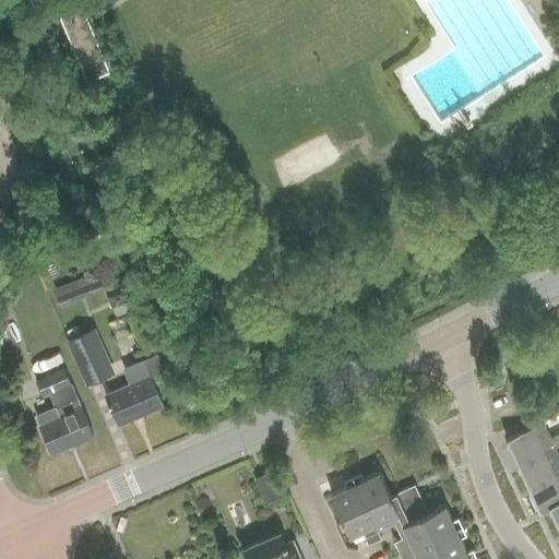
[(109,71),(81,4),(59,14),(86,81),(109,71)]
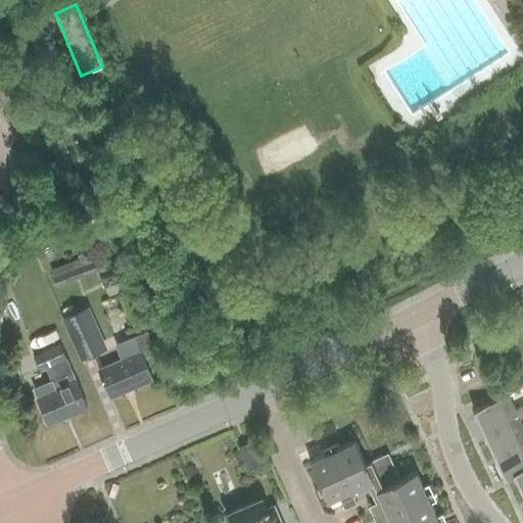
[(91,254),(91,252),(50,268),(56,285),(59,284),(61,287),(73,283),(72,280),(97,270),(93,260),(100,258),(97,251),(91,254)]
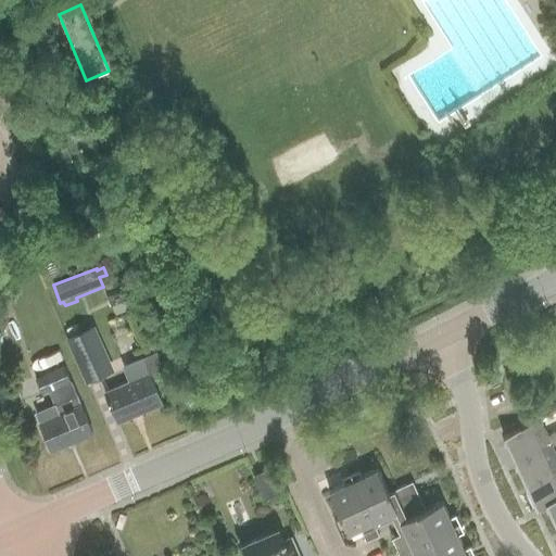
[(124,290),(106,298),(110,305),(113,304),(116,313),(131,306),(124,290)]
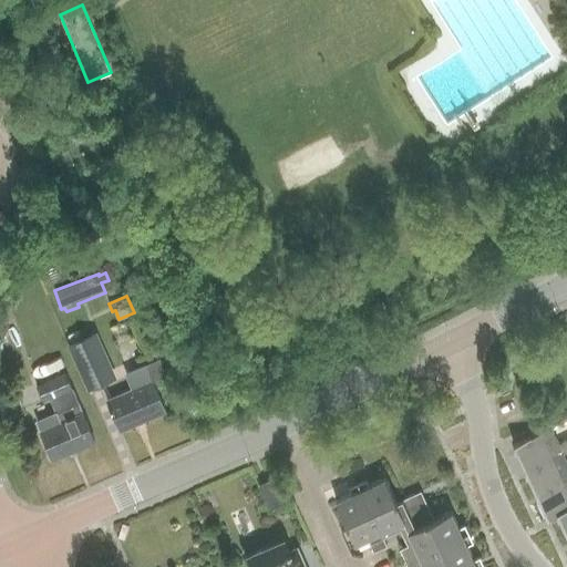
[(88,390),(116,378),(95,331),(66,344),(88,390)]
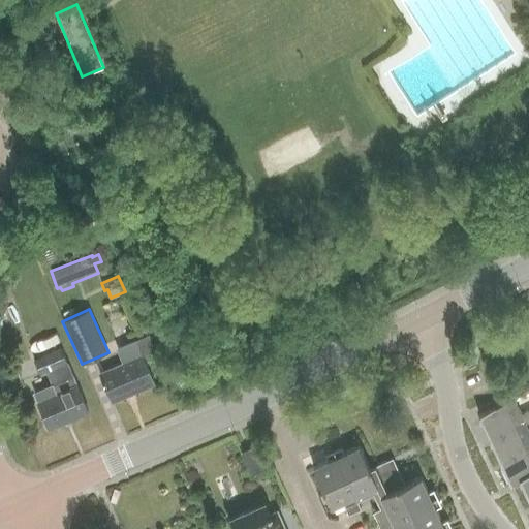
[(135,340),(143,356),(155,351),(148,335),(135,340)]
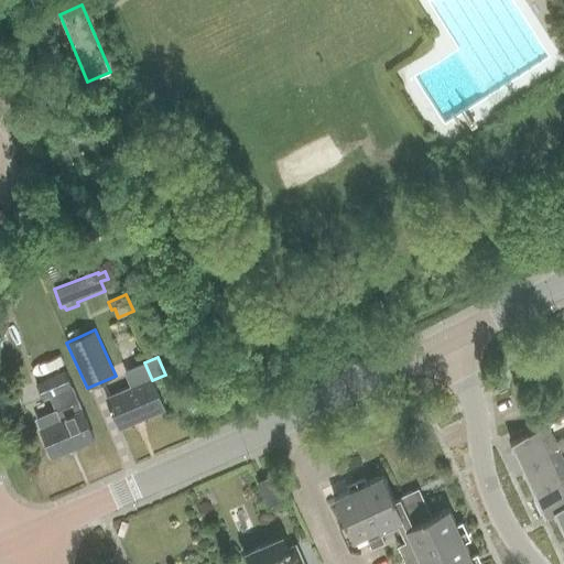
[(93,440),(77,402),(60,362),(51,367),(55,376),(36,383),(43,399),(49,396),(60,421),(40,430),(51,457),(93,440)]
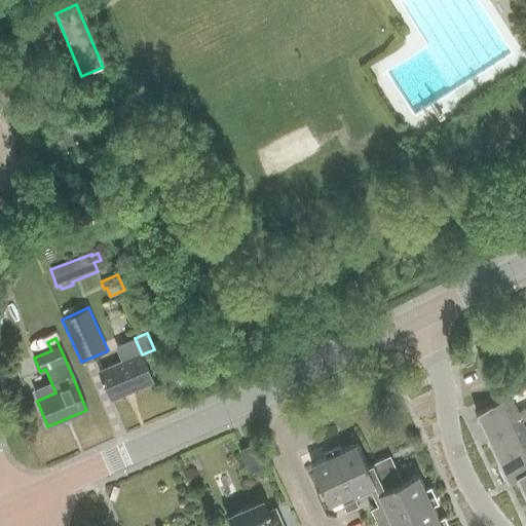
[(110,401),(152,382),(141,354),(98,373),(110,401)]
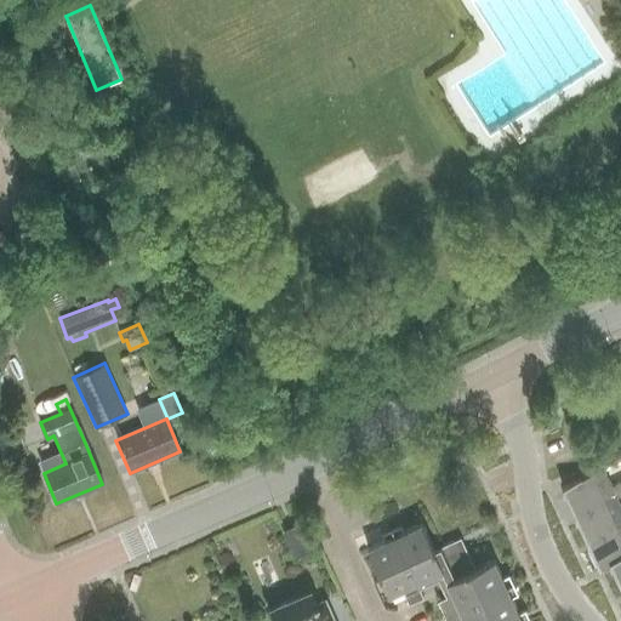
[(562,486),(575,514),(615,495),(615,496),(620,493),(620,480),(611,486),(603,468),(562,486)]
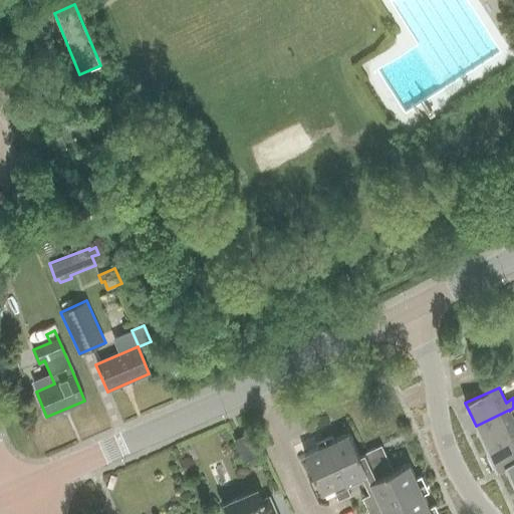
[(509,410),(476,426),(486,447),(513,434),(513,420),(509,411),(509,410)]
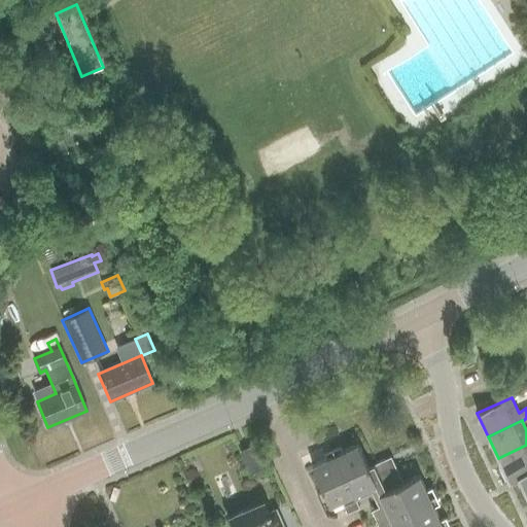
[(356,499),(359,498),(372,493),(369,487),(376,485),(385,505),(373,511),(379,526),(444,526),(421,475),(406,481),(394,455),(372,464),(362,442),(316,461),(332,502),(342,498),(347,512),(359,506),(356,499)]
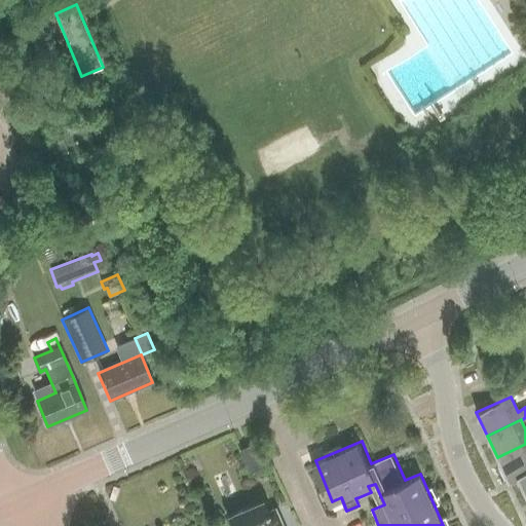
[(525,444),(497,457),(508,481),(517,477),(525,472),(525,444)]
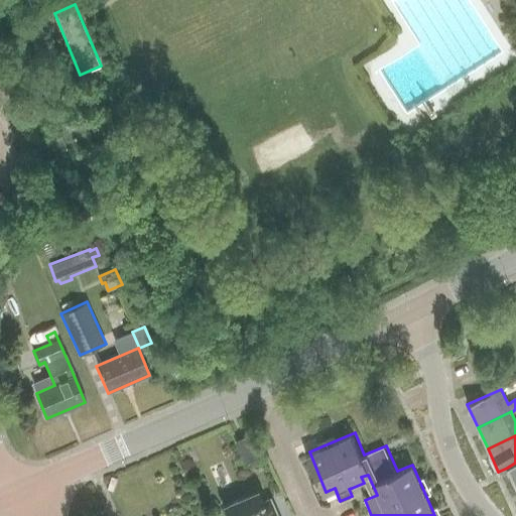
[(245,462),(256,457),(248,436),(237,441),(245,462)]
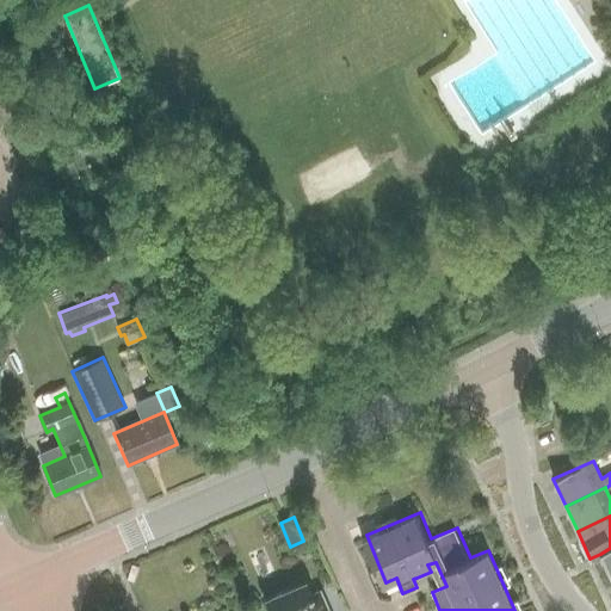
[(610,548),(600,554),(610,576),(610,548)]
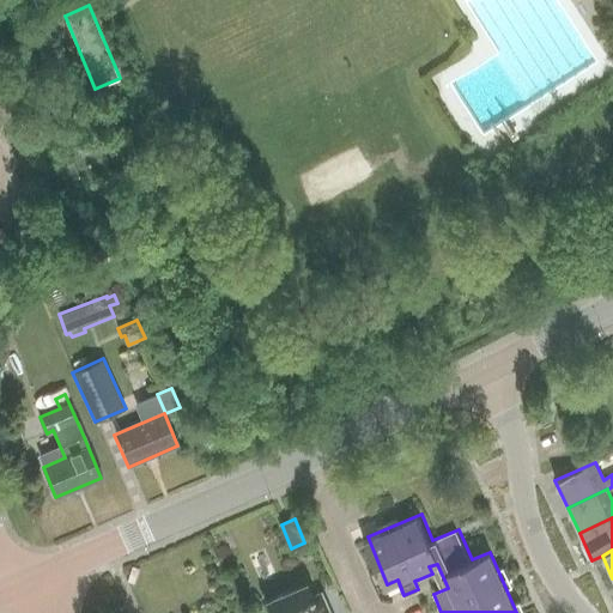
[(323,612),(316,594),(313,595),(307,582),(267,600),(272,612),(323,612)]
